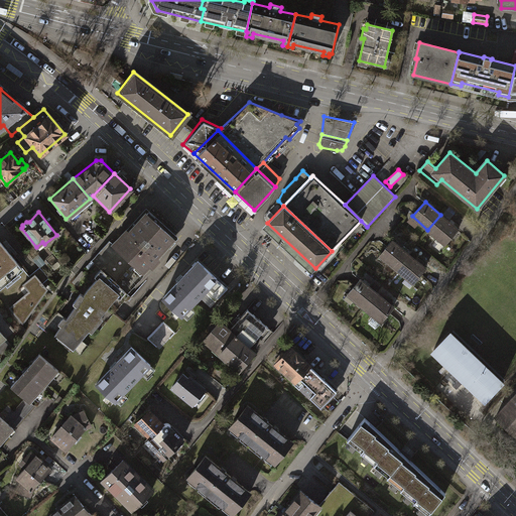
[(121,239),(114,247),(141,271),(148,264),(151,266),(156,259),(154,257),(171,238),(144,214),(127,233),(124,230),(118,237),(121,239)]
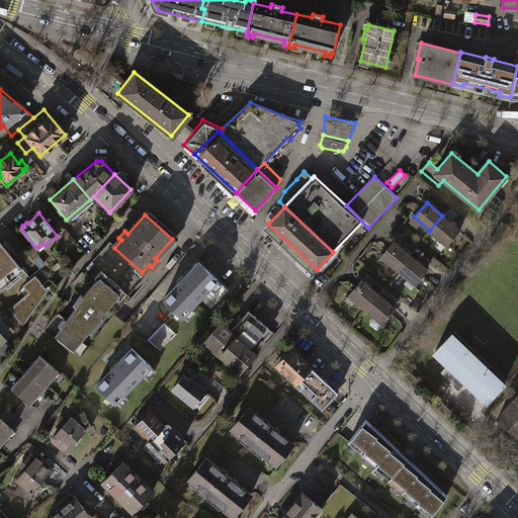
[(459,231),(442,216),(429,231),(447,247),(459,231)]
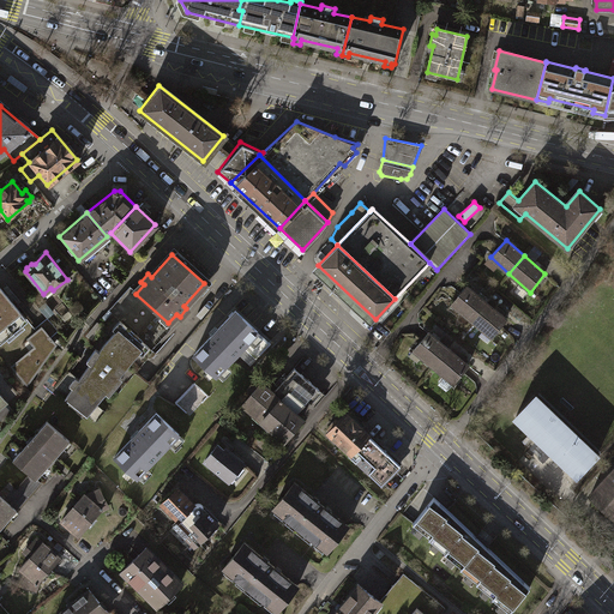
[(369,325),(375,319),(318,265),(312,271),(369,325)]
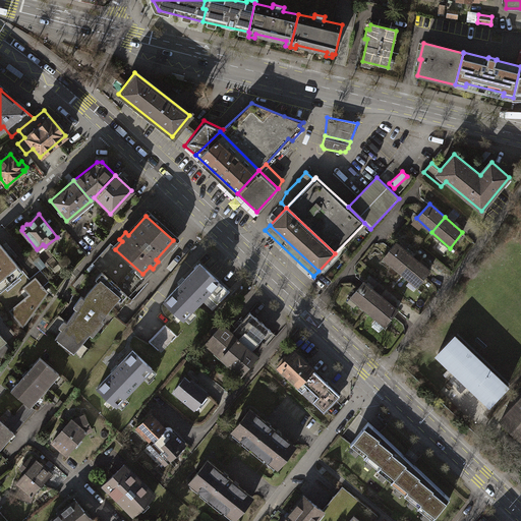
[(0,243),(0,288),(22,270),(0,243)]
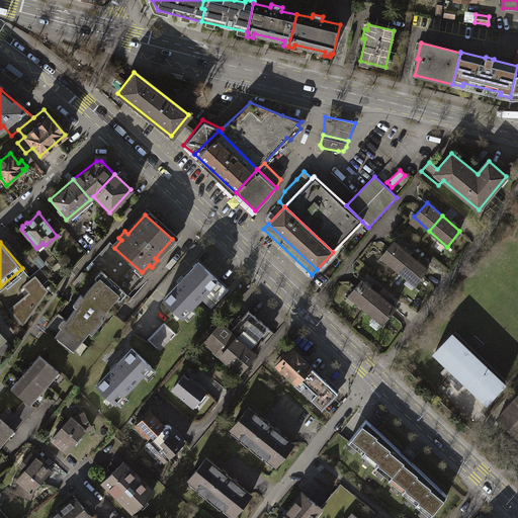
[(120,289),(123,292),(142,272),(114,248),(108,242),(90,262),(102,273),(120,289)]
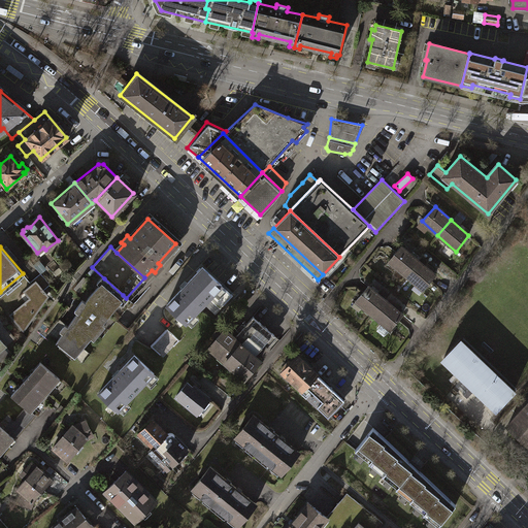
[(388,262),(405,275),(418,260),(400,246),(388,262)]
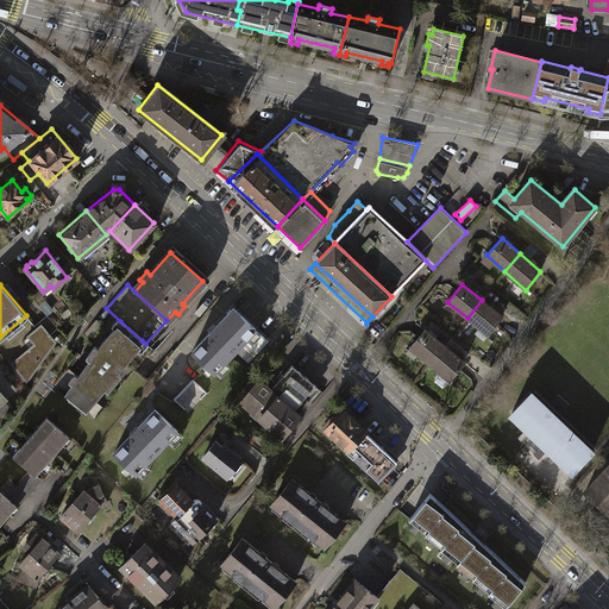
[(502,316),(482,300),(468,318),(488,334),(502,316)]
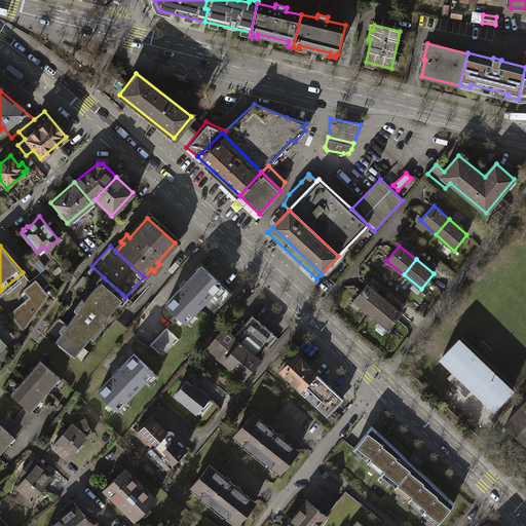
[(184,322),(207,297),(219,284),(200,267),(164,304),(184,322)]
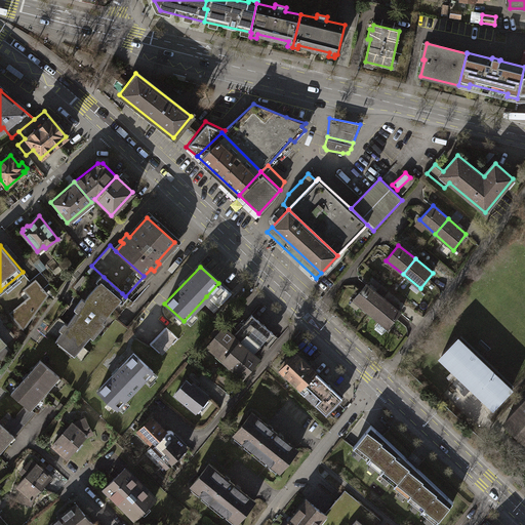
[(29,281),(31,283),(36,280),(42,289),(49,284),(40,272),(29,281)]
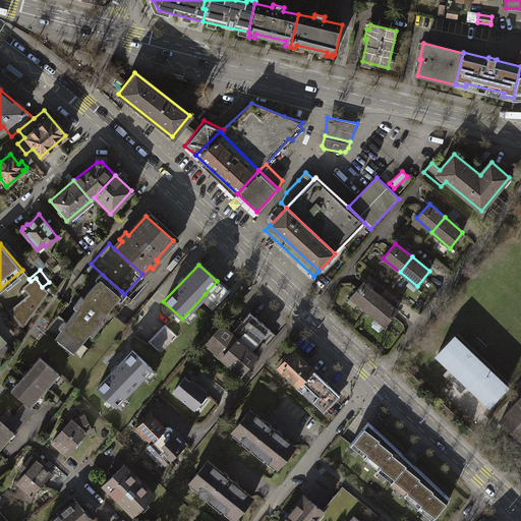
[(76,308),(55,337),(73,352),(96,327),(98,330),(104,323),(100,317),(121,291),(103,275),(84,296),(81,294),(73,305),(76,308)]
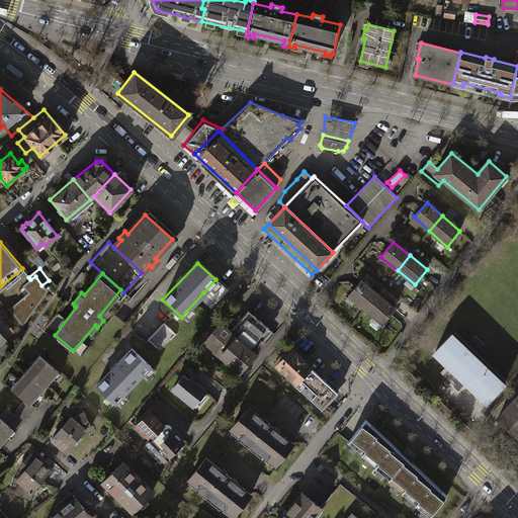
[(46,288),(41,285),(35,276),(30,279),(24,285),(29,292),(38,298),(46,288)]
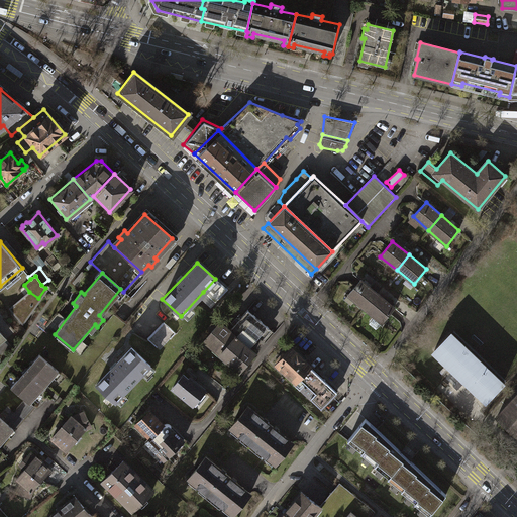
[(225,289),(215,279),(203,292),(213,302),(225,289)]
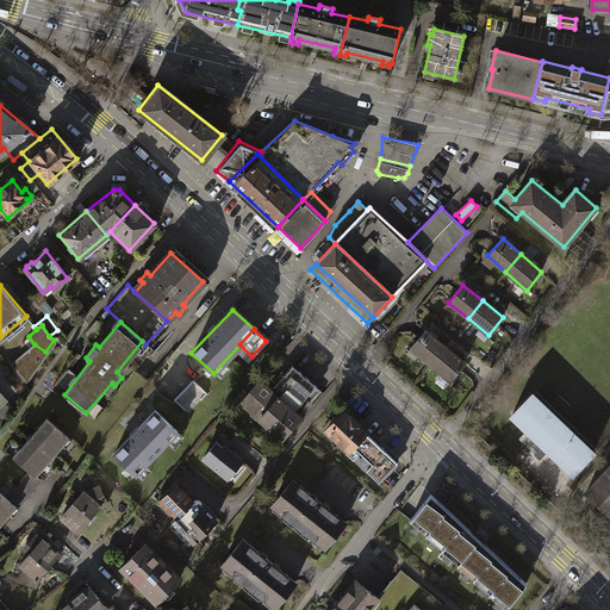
[(410,347),(429,363),(444,346),(425,329),(410,347)]
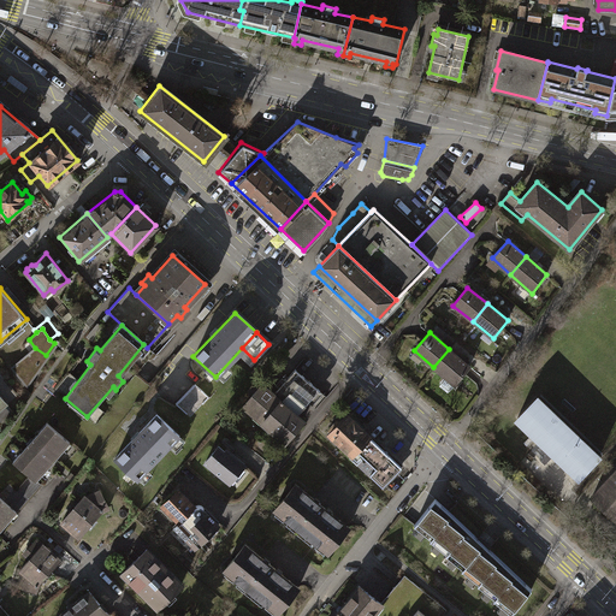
[(25,383),(46,355),(35,348),(11,367),(25,383)]
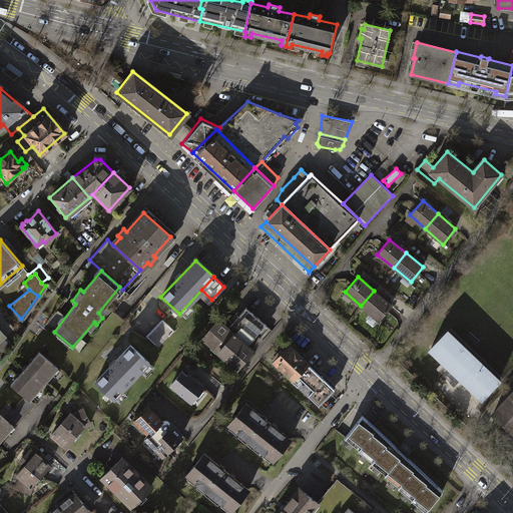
[(392,306),(374,291),(361,306),(378,321),(392,306)]
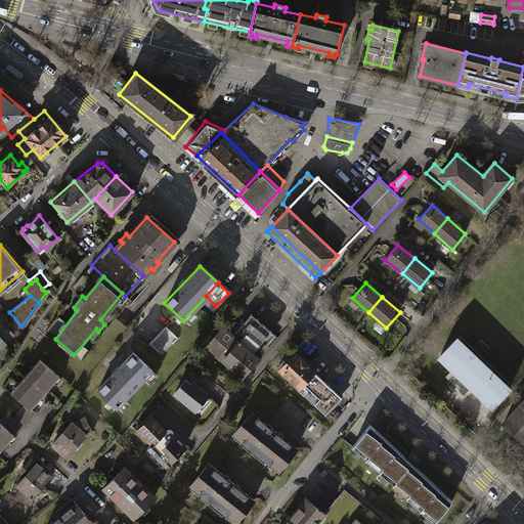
[(251,313),(232,335),(238,341),(252,352),(271,331),(251,313)]
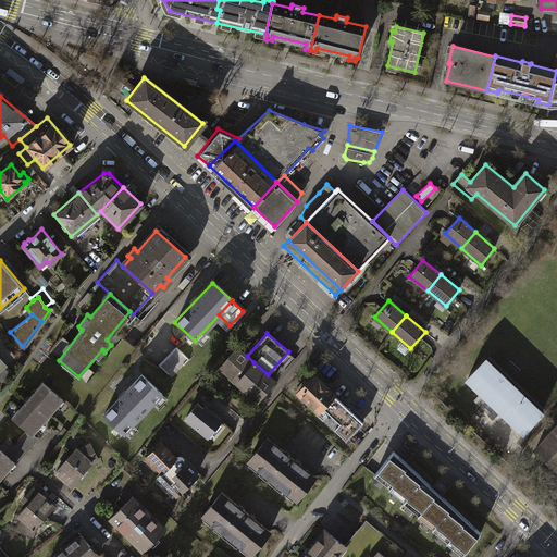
[(220,366),(237,381),(254,362),(247,356),(237,347),(220,366)]
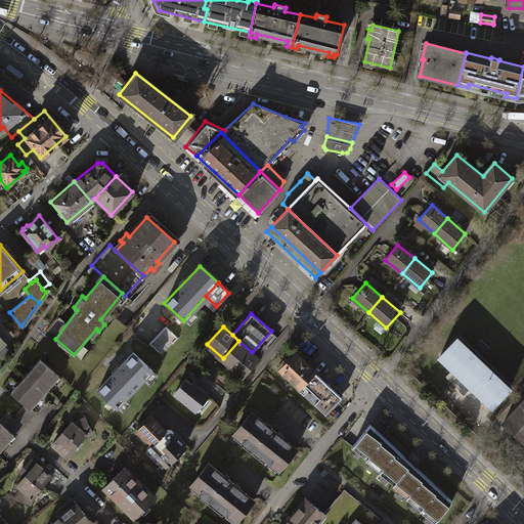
[(164,328),(154,339),(165,350),(176,338),(164,328)]
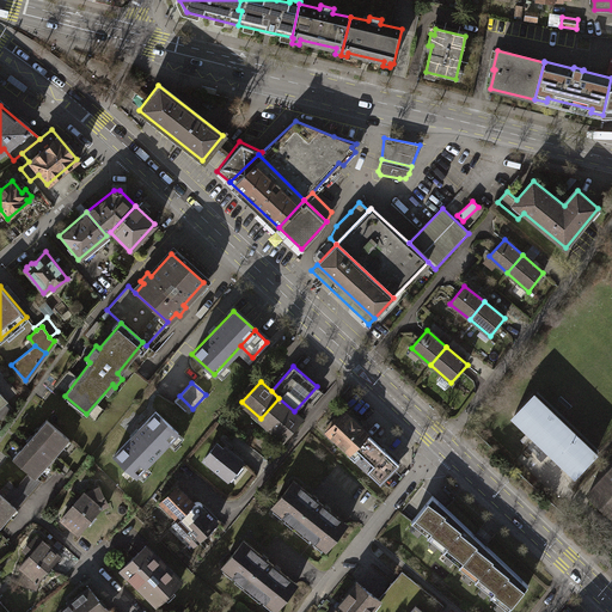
[(187,415),(193,409),(179,396),(173,402),(187,415)]
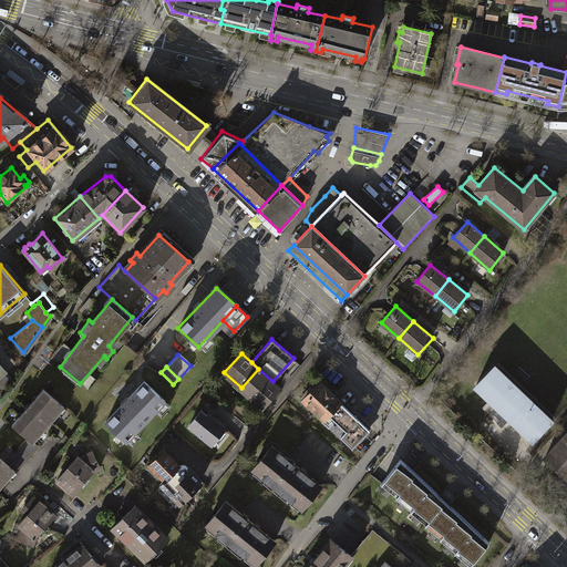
[(493,367),(476,384),(535,440),(552,422),(493,367)]
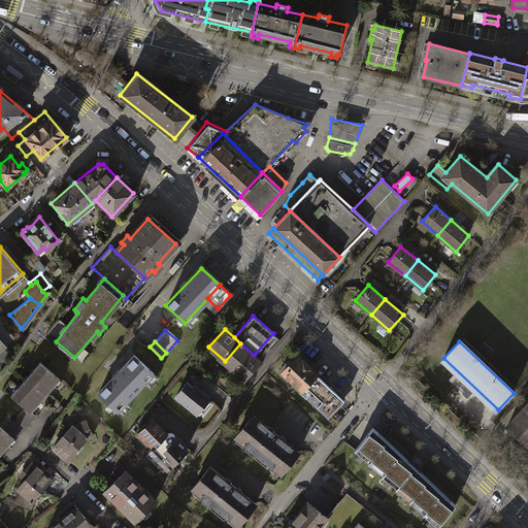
[(254,355),(240,343),(225,361),(244,378),(260,361),(254,355)]
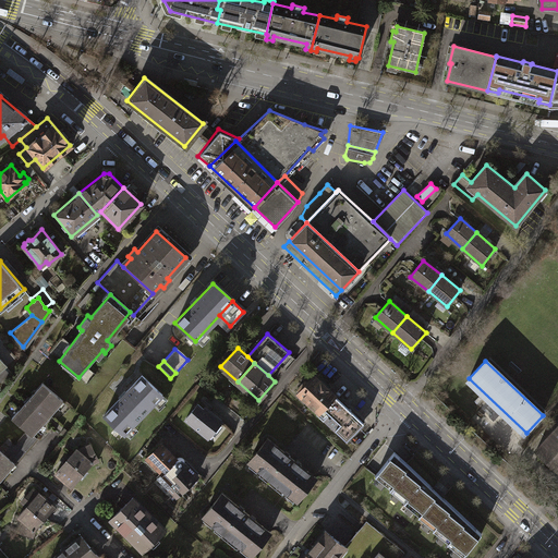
[(296,390),(318,412),(335,395),(315,375),(307,383),(305,380),(296,390)]
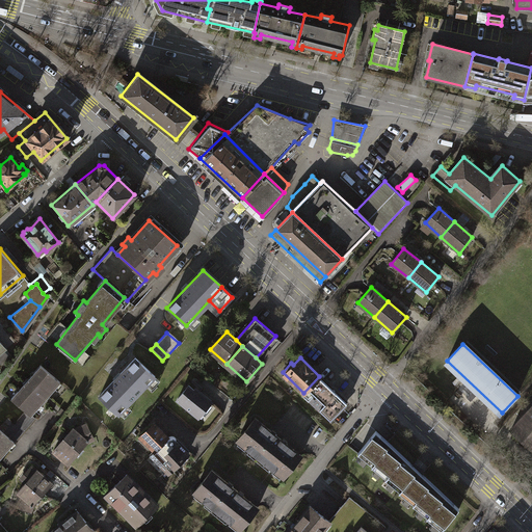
[(113,379),(98,396),(117,414),(153,376),(133,358),(118,374),(117,374),(112,379),(113,379)]
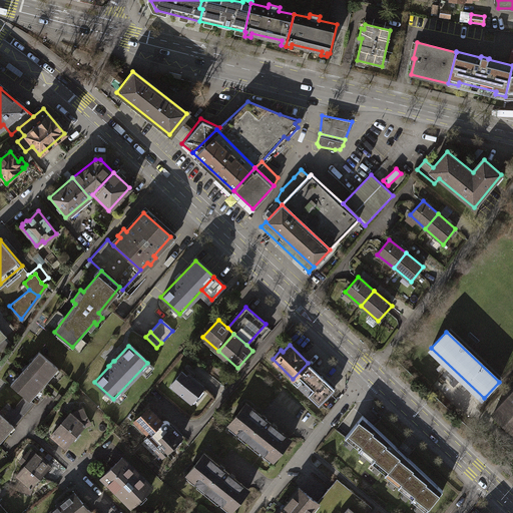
[(39,352),(12,384),(25,395),(31,400),(58,368),(39,352)]
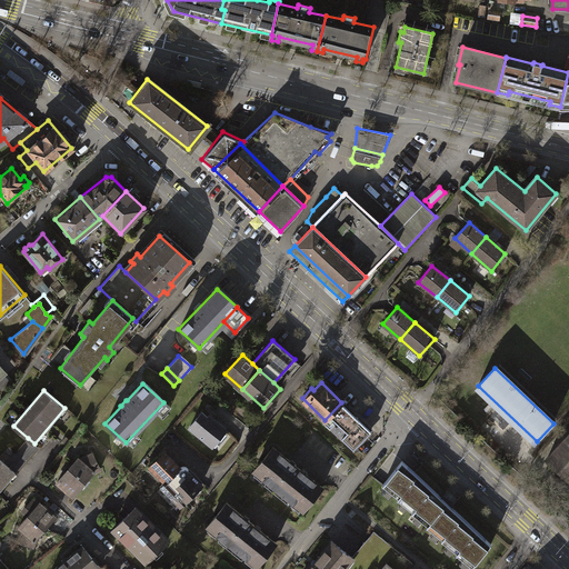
[(371,431),(341,402),(325,420),(323,421),(331,429),(332,428),(353,449),(371,431)]
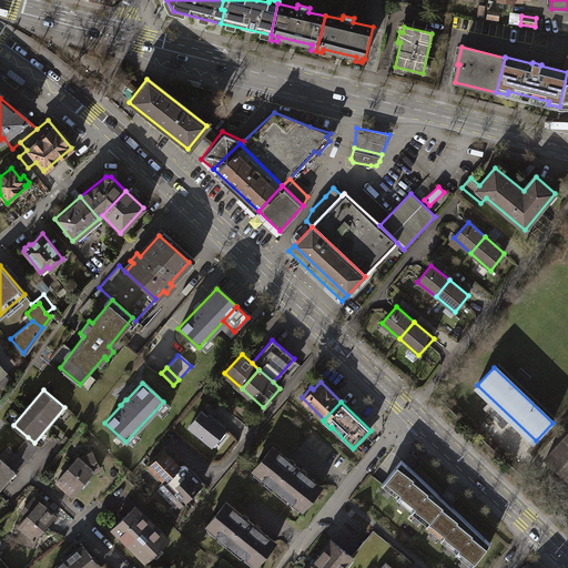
[(201,411),(189,426),(212,445),(226,427),(209,413),(206,416),(201,411)]
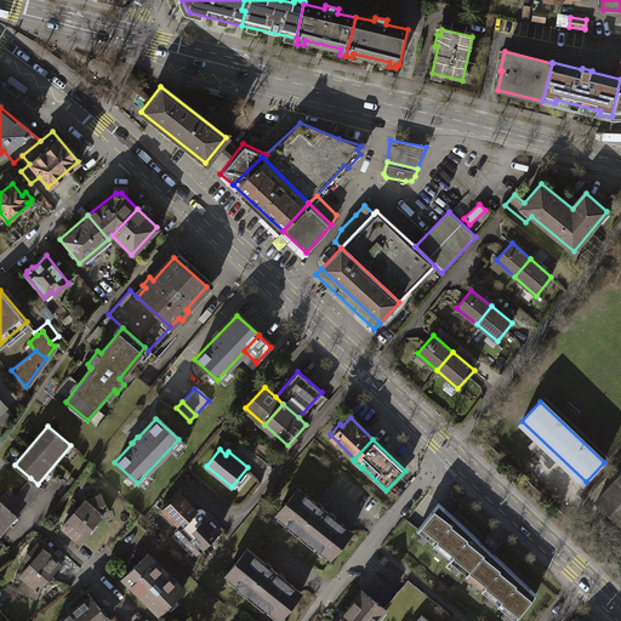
[(620,474),(598,500),(620,522),(620,474)]
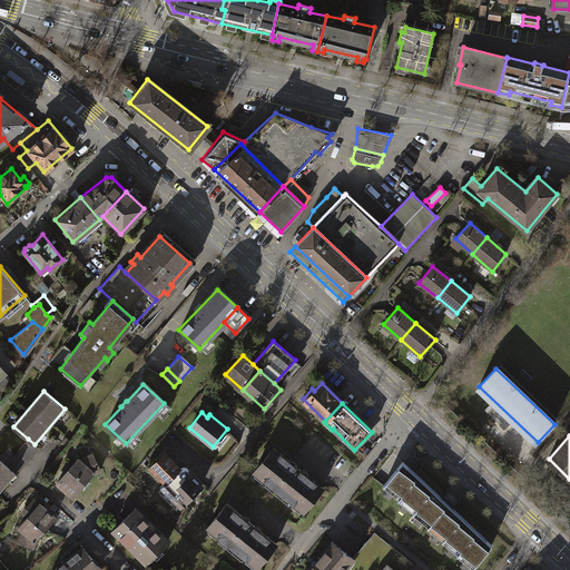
[(12,451),(2,463),(15,473),(16,473),(38,448),(35,444),(28,439),(15,453),(12,451)]
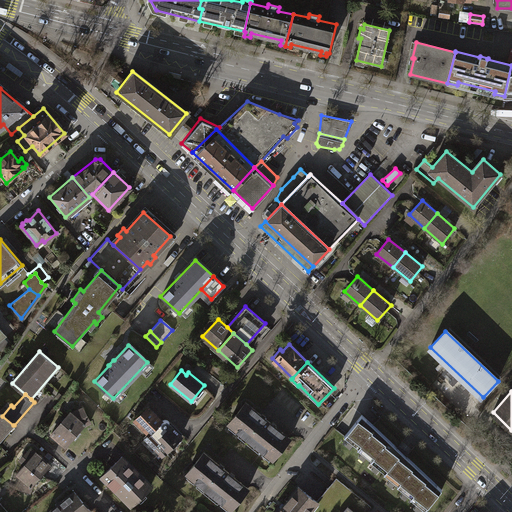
[(245,403),(228,424),(273,459),(289,438),(245,403)]
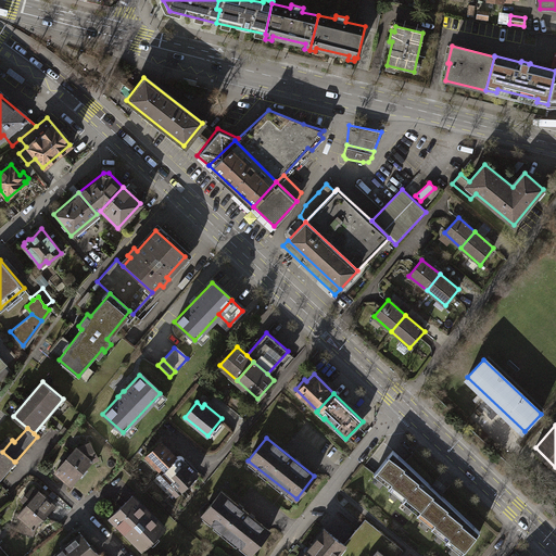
[(147,457),(161,471),(175,456),(161,442),(147,457)]
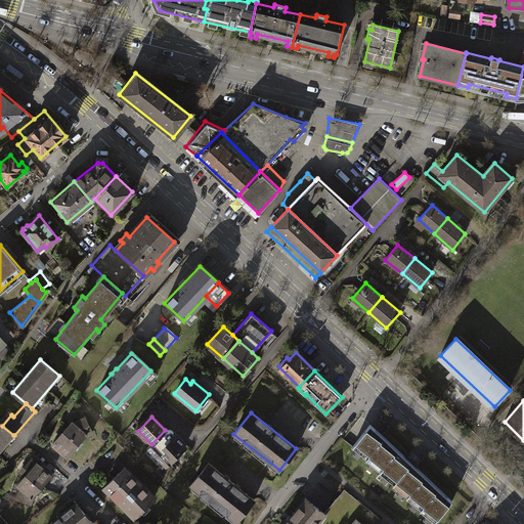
[(72,421),(53,443),(68,455),(85,435),(92,432),(87,422),(78,426),(72,421)]
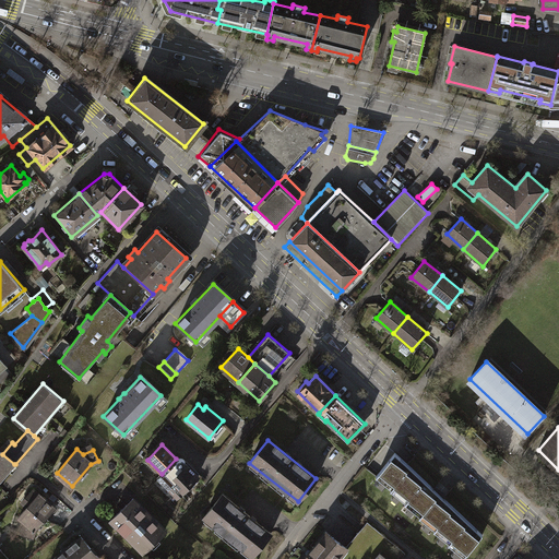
[(0,451),(0,480),(14,464),(2,454),(0,451)]
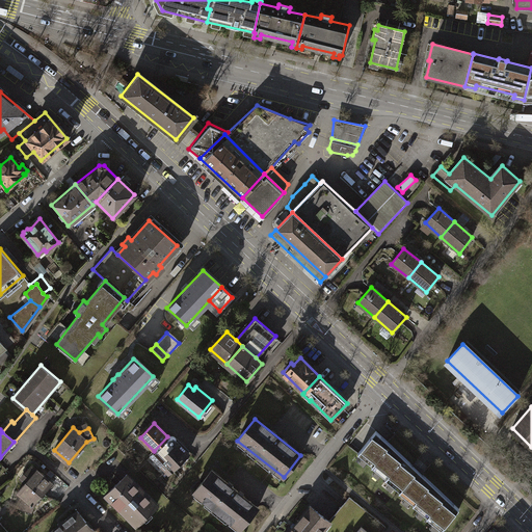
[(424,517),(440,530),(457,509),(374,430),(355,453),(370,466),(369,467),(383,478),(382,479),(398,491),(397,493),(411,504),(410,505),(425,516),(424,517)]
